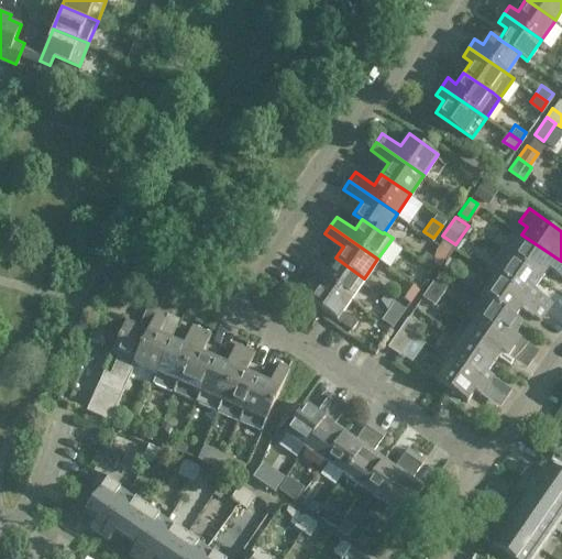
[(509,237),(502,248),(541,275),(549,265),(561,273),(561,261),(521,234),(515,229),(509,237)]
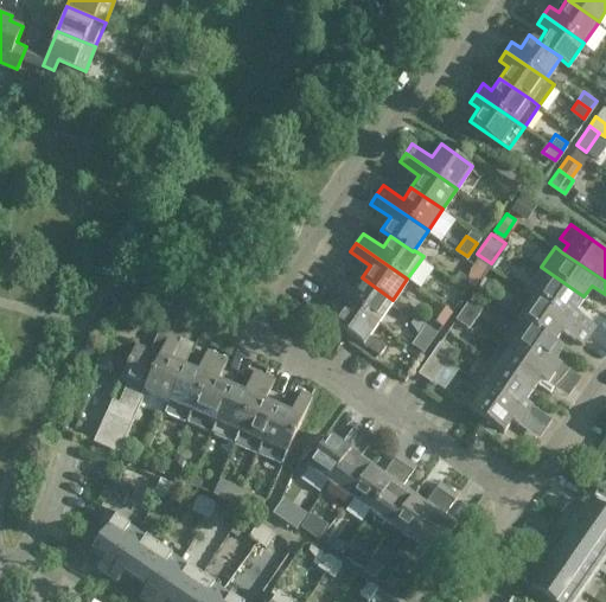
[(520,286),(525,268),(501,258),(498,267),(483,261),(470,296),(488,302),(497,277),(520,286)]
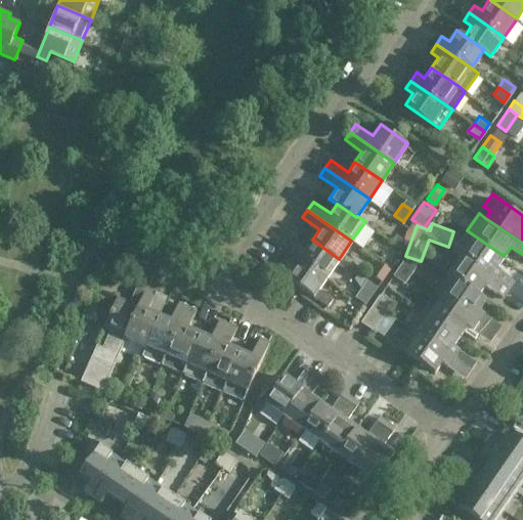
[(459,242),(453,250),(460,254),(509,288),(515,278),(497,266),(504,256),(467,230),(459,242)]
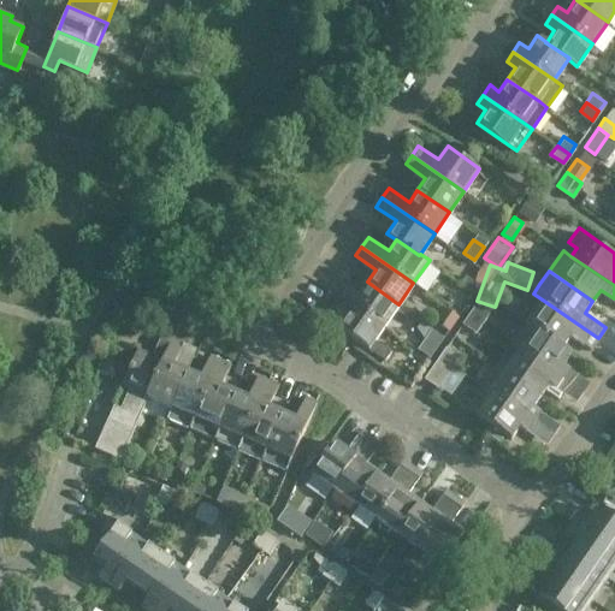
[(332,289),(384,326),(398,304),(367,282),(359,294),(338,279),(332,289)]
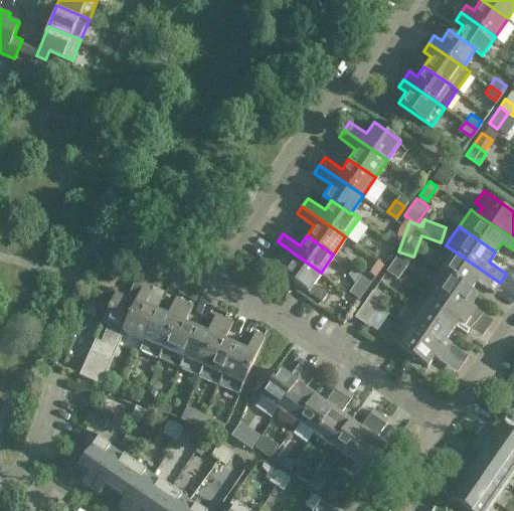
[(314,283),(321,273),(278,241),(272,249),(289,261),(282,272),(322,300),(327,292),(314,283)]
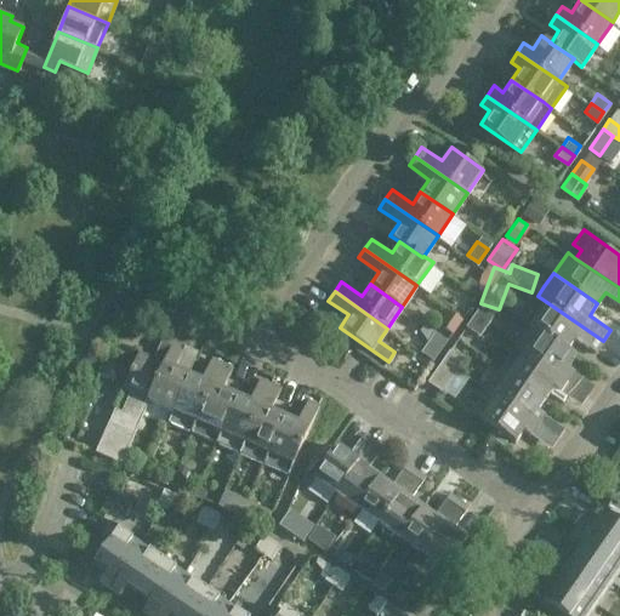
[(567,347),(568,346),(575,335),(597,349),(603,341),(545,301),(532,321),(567,347)]
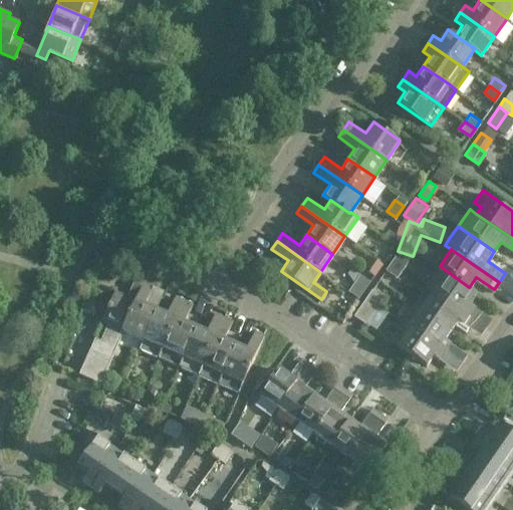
[(397,252),(392,260),(403,268),(409,260),(397,252)]
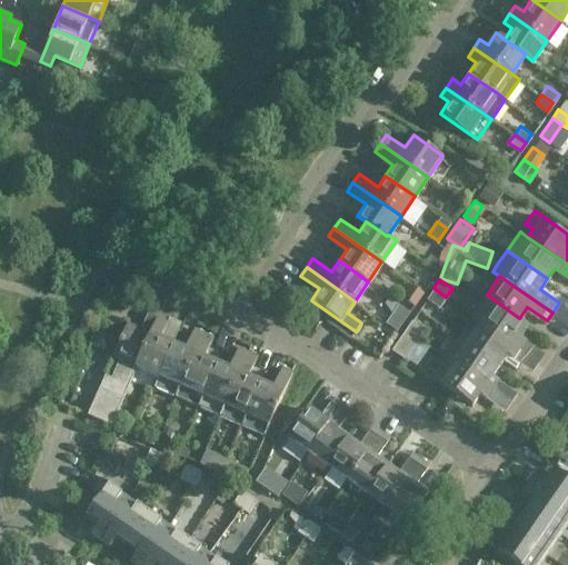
[(414,284),(405,296),(415,304),(424,291),(414,284)]
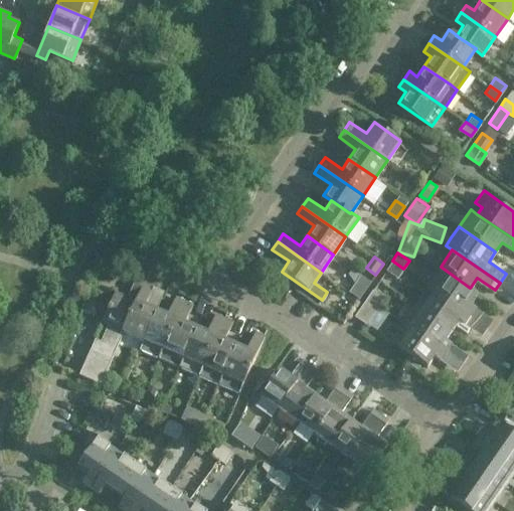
[(397,277),(403,269),(392,261),(386,269),(397,277)]
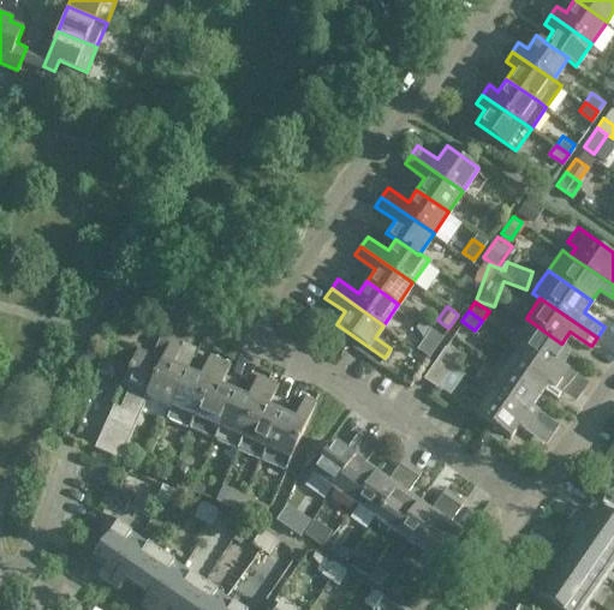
[(562,342),(561,344),(526,318),(511,340),(519,346),(562,376),(570,365),(562,360),(571,348),(562,342)]
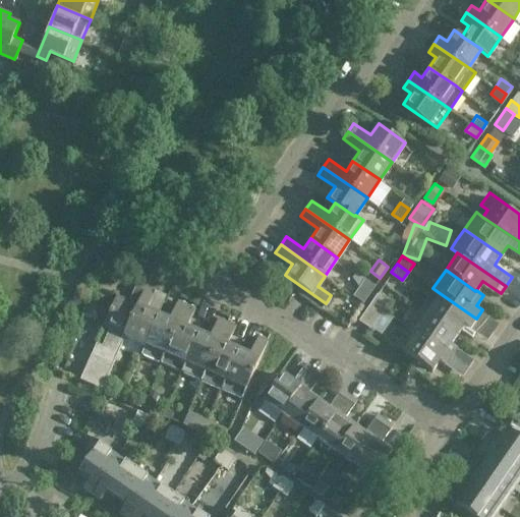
[(97,341),(81,378),(103,387),(125,334),(148,285),(137,281),(129,300),(117,294),(104,325),(110,328),(103,344),(97,341)]
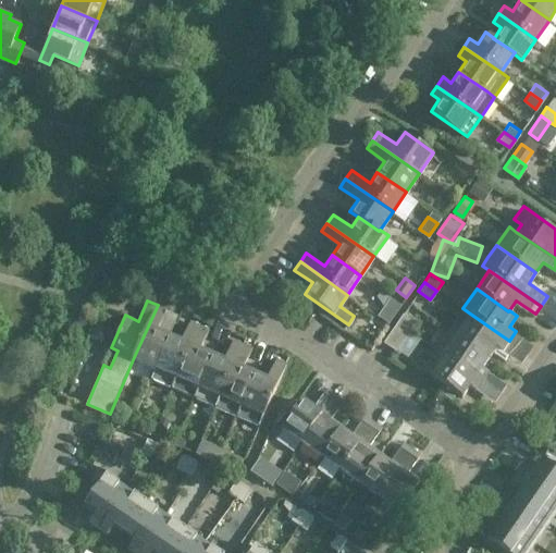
[(158,305),(134,357),(156,367),(170,334),(158,329),(167,308),(158,305)]
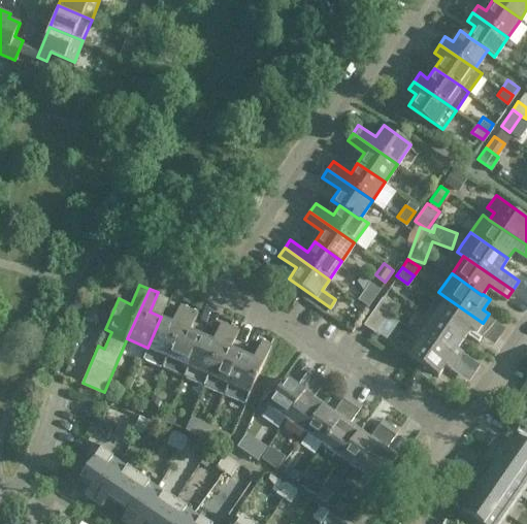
[(374,296),(364,290),(359,298),(369,305),(374,296)]
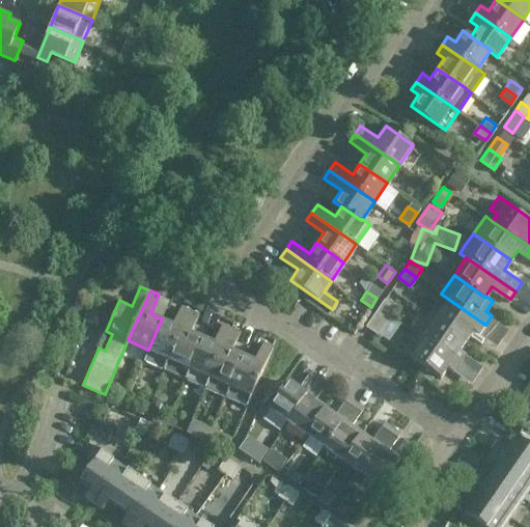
[(385,297),(379,305),(390,313),(396,305),(385,297)]
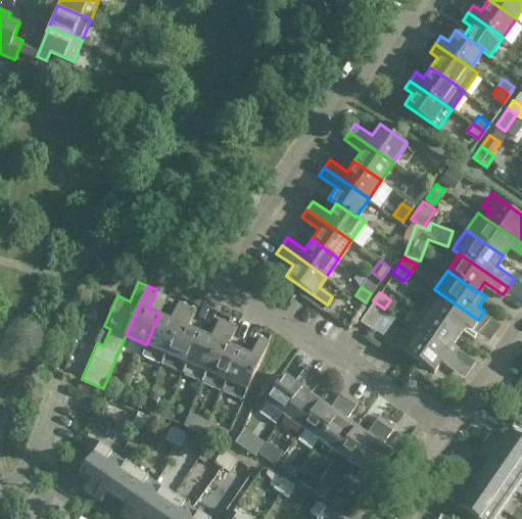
[(441,294),(429,312),(460,333),(466,323),(473,328),(478,320),(441,294)]
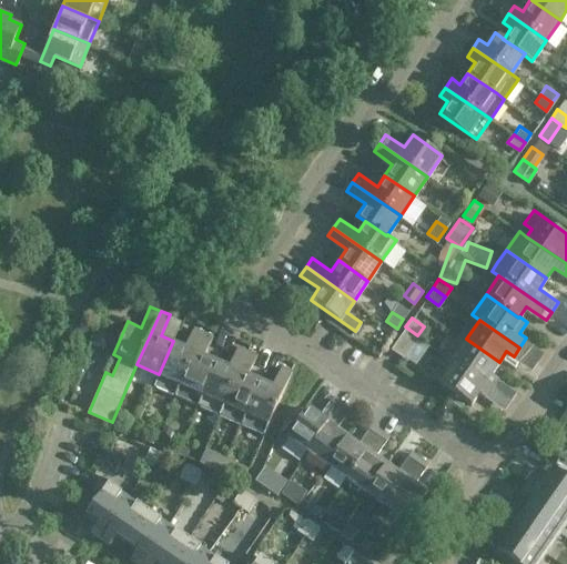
[(159,374),(154,385),(176,394),(205,330),(194,325),(185,346),(173,341),(159,374)]
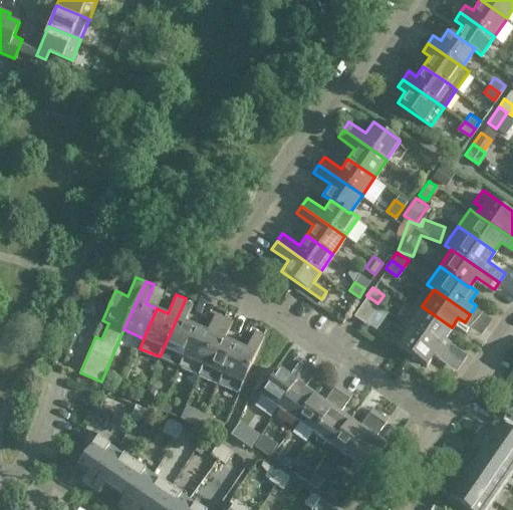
[(377,303),(366,295),(354,313),(365,321),(377,303)]
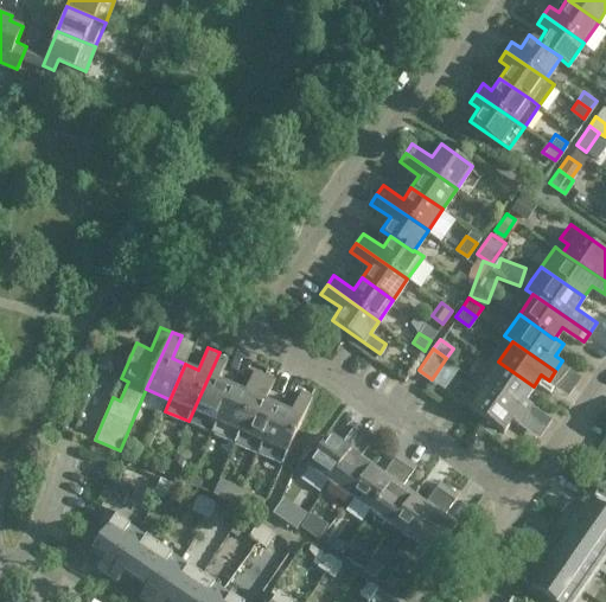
[(219,352),(189,421),(212,431),(233,384),(219,378),(229,357),(219,352)]
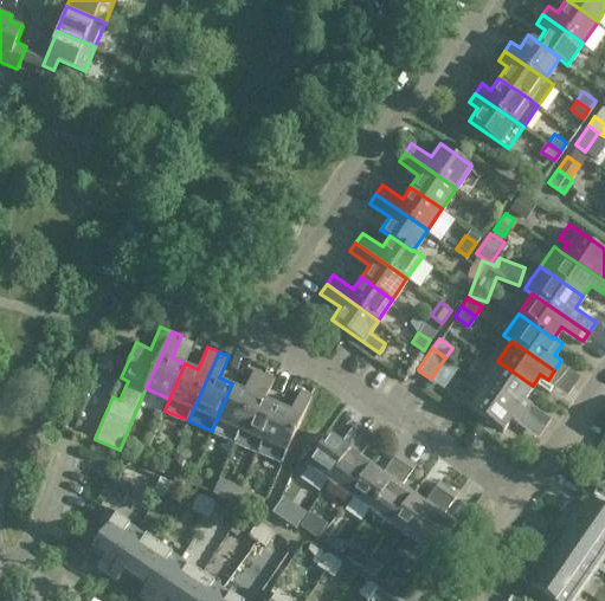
[(533,386),(497,361),(489,356),(475,377),(525,412),(532,402),(525,398),(533,386)]
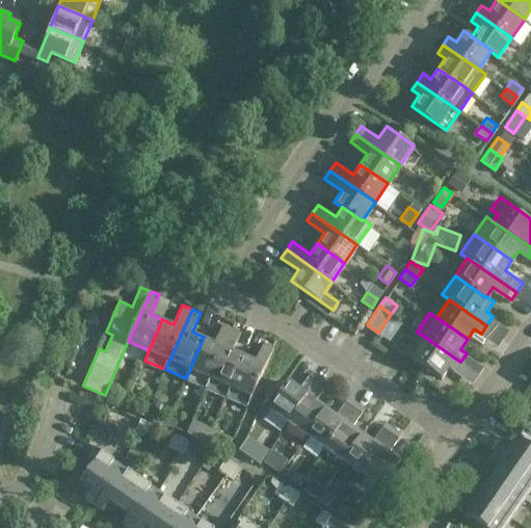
[(204,337),(186,378),(206,388),(233,326),(223,322),(215,342),(204,337)]
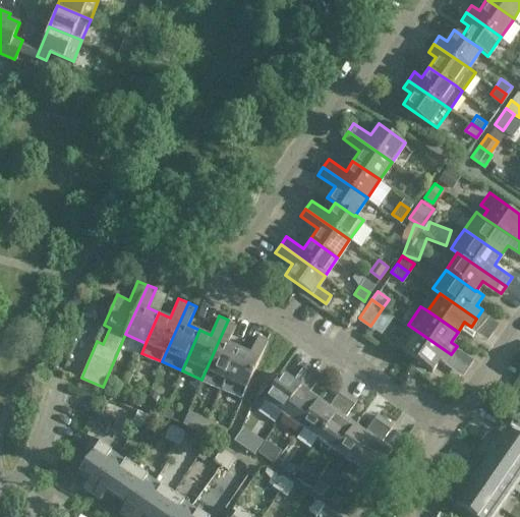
[(228,320),(201,380),(222,388),(240,348),(228,343),(236,324),(228,320)]
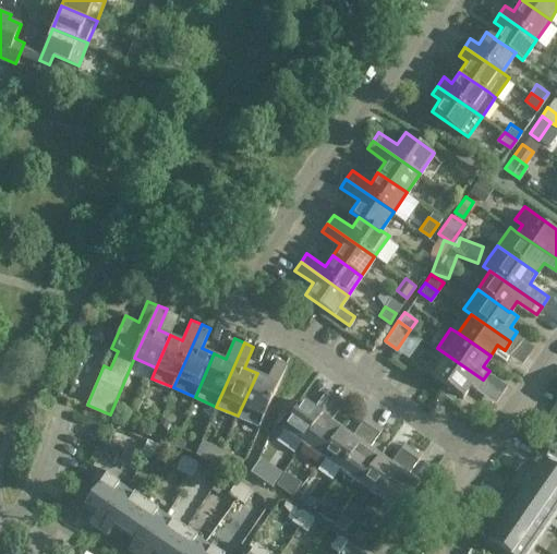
[(437,348),(423,368),(463,395),(471,384),(477,388),(483,380),(437,348)]
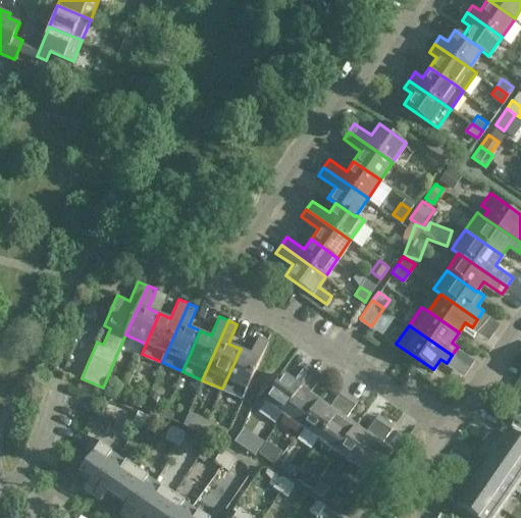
[(241,349),(222,389),(244,398),(269,339),(259,334),(251,353),(241,349)]
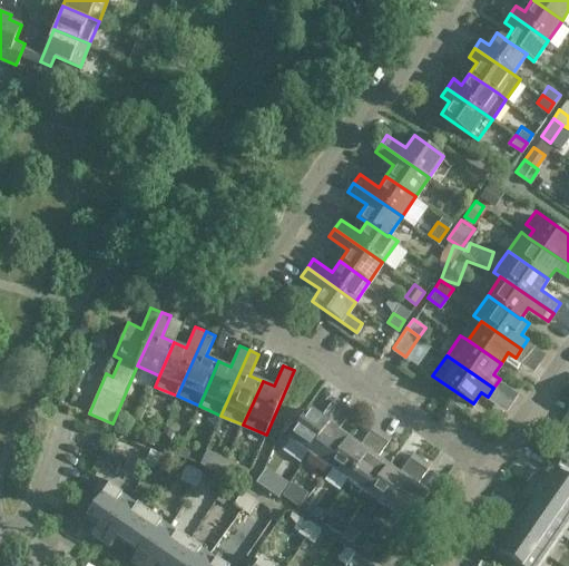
[(72,371),(68,383),(76,387),(81,374),(72,371)]
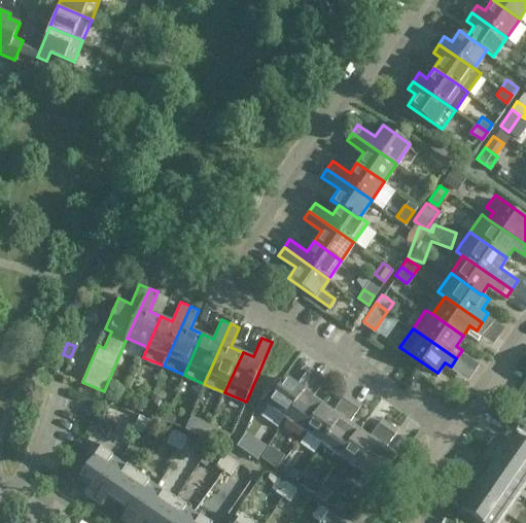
[(317,372),(309,365),(296,383),(285,376),(267,403),(286,417),(317,372)]
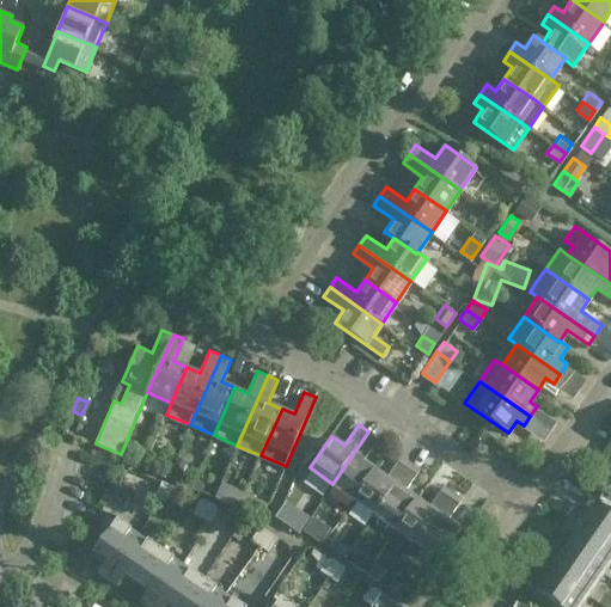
[(333,484),(354,498),(376,466),(364,458),(377,437),(368,431),(333,484)]
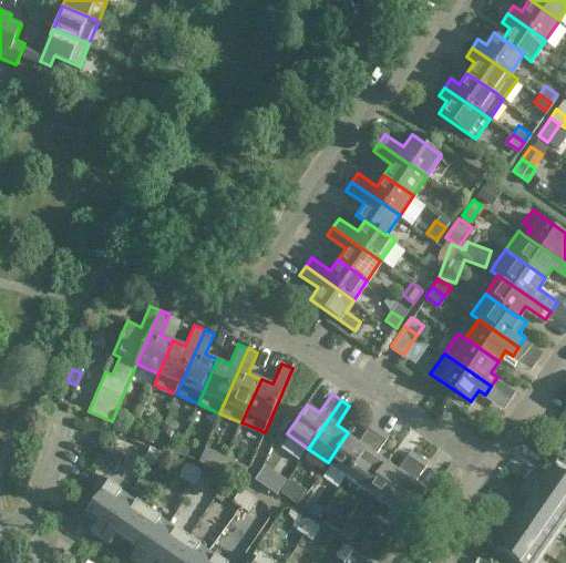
[(287,407),(283,417),(289,421),(300,406),(298,403),(287,407)]
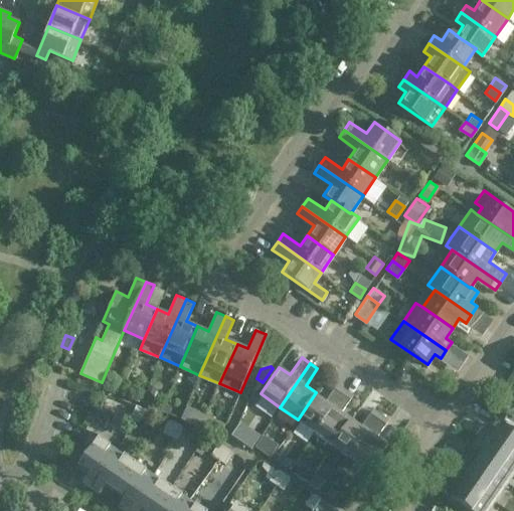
[(298,419),(316,432),(346,388),(337,382),(326,398),(316,392),(298,419)]
